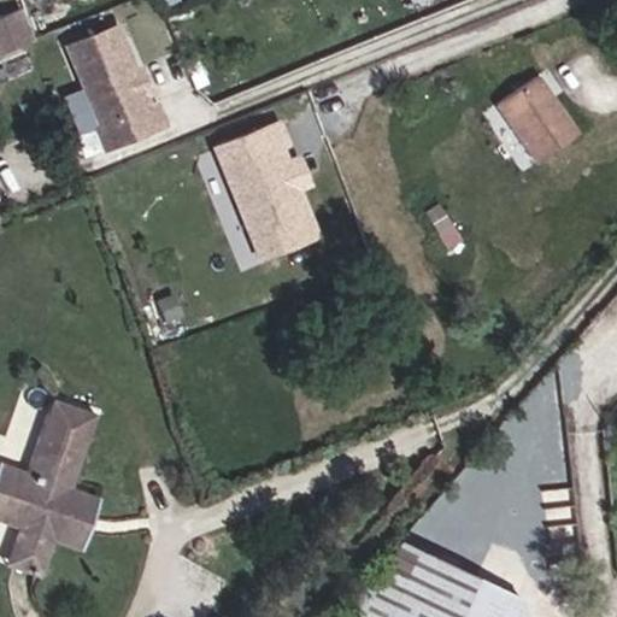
[(0,13),(0,50),(31,46),(27,11),(0,13)]
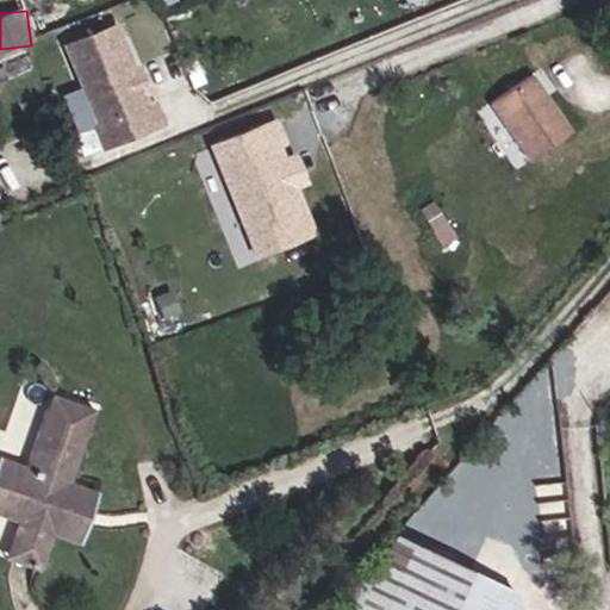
[(151,103),(145,105),(141,93),(138,88),(134,87),(130,78),(132,74),(131,69),(112,25),(63,48),(97,125),(92,128),(101,149),(160,123),(151,103)]
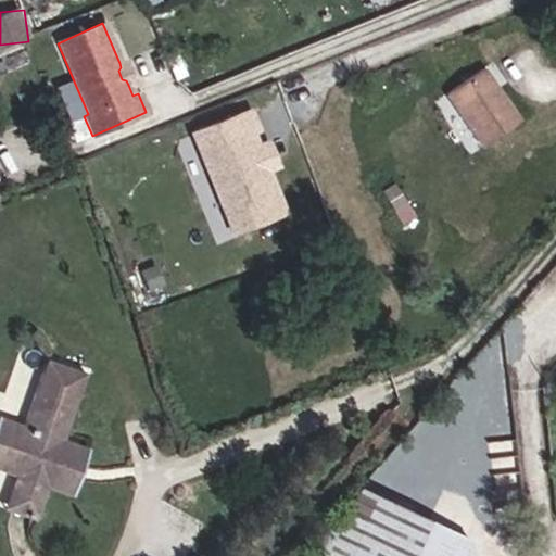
[(0,75),(25,64),(19,48),(0,55),(0,75)]
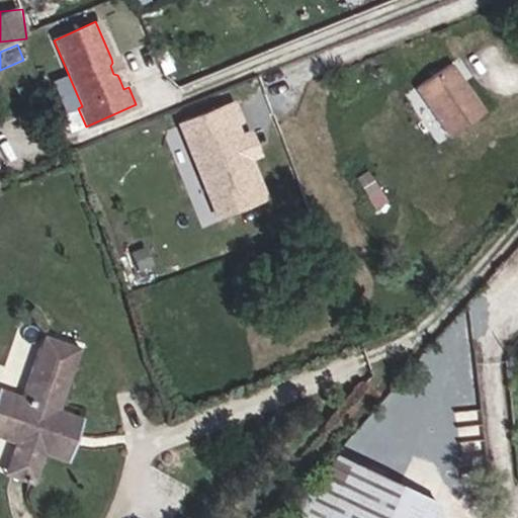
[(119,79),(123,76),(115,57),(111,59),(112,63),(110,66),(113,74),(117,75),(119,79)]
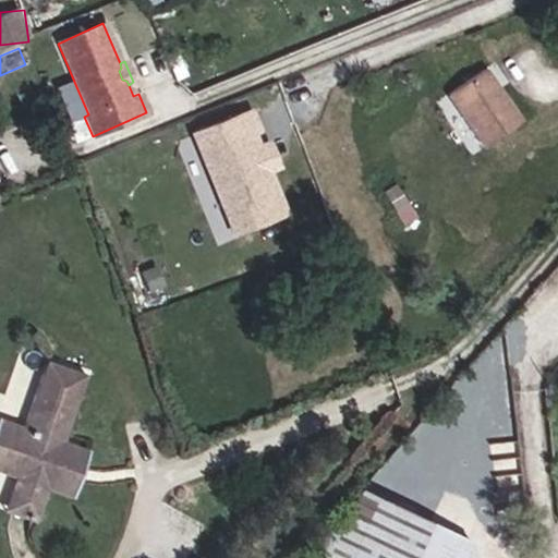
[(483,145),(518,122),(482,69),(447,92),(483,145)]
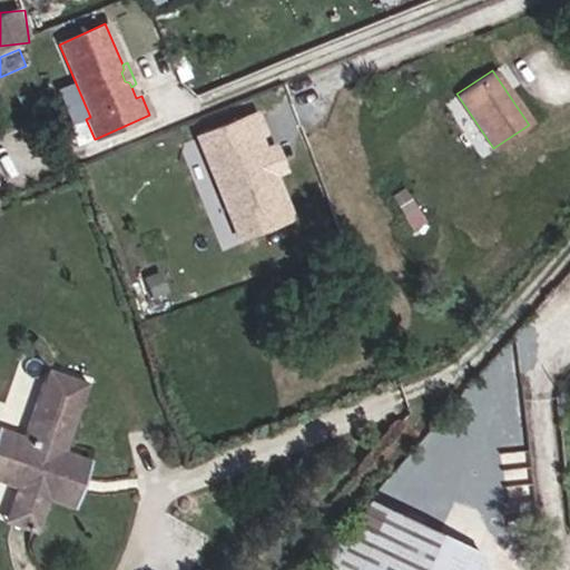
[(244,233),(293,214),(275,170),(268,166),(264,159),(267,149),(261,135),(266,133),(257,112),(199,136),(223,196),(228,194),(244,233)]
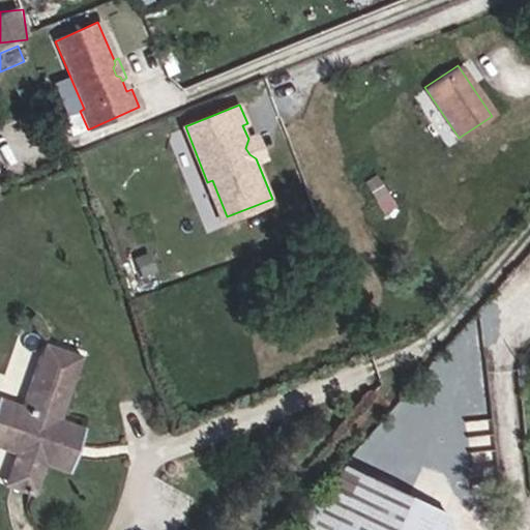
[(256,158),(269,153),(261,135),(248,139),(245,148),(249,154),(256,158)]
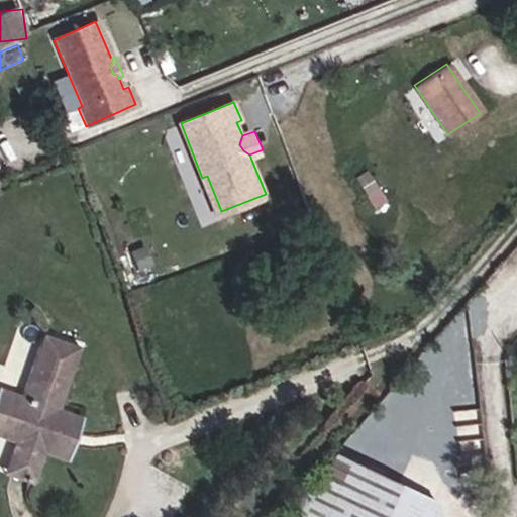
[(216,213),(221,211),(207,176),(202,178),(216,213)]
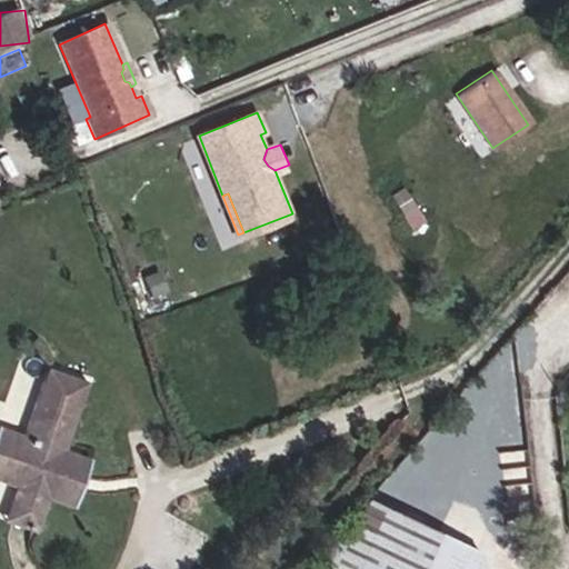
[(0,473),(0,476),(19,482),(28,486),(17,516),(38,522),(47,496),(56,499),(72,449),(62,446),(83,382),(48,370),(25,439),(13,435),(0,473)]
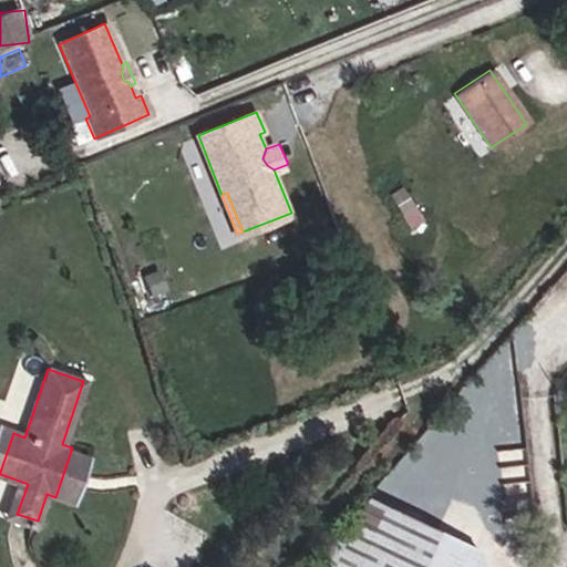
[(0,472),(13,433),(0,429),(0,472)]
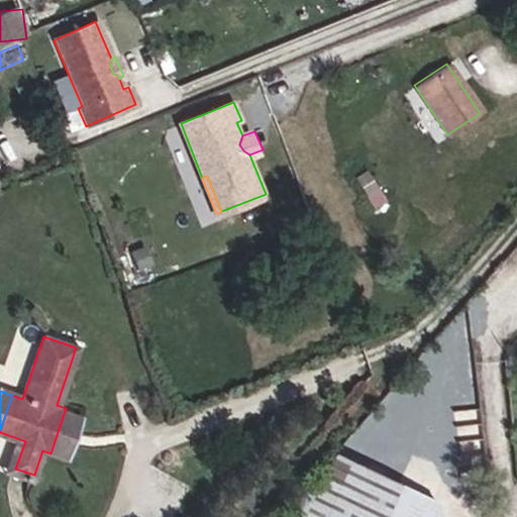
[(63,457),(79,412),(66,408),(50,453),(63,457)]
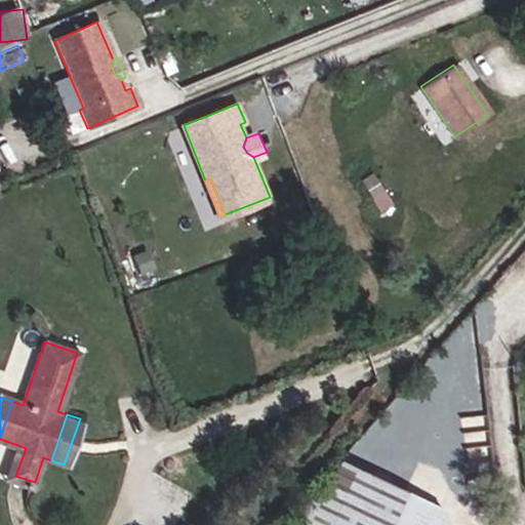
[(15,476),(26,448),(17,445),(8,474),(15,476)]
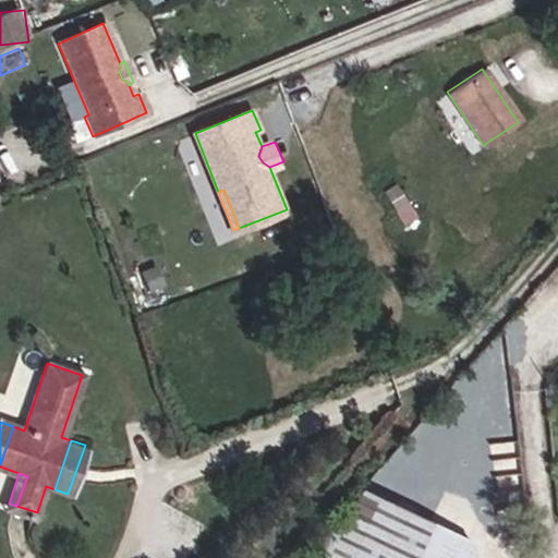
[(478,557),(485,545),(363,488),(305,557),(478,557)]
